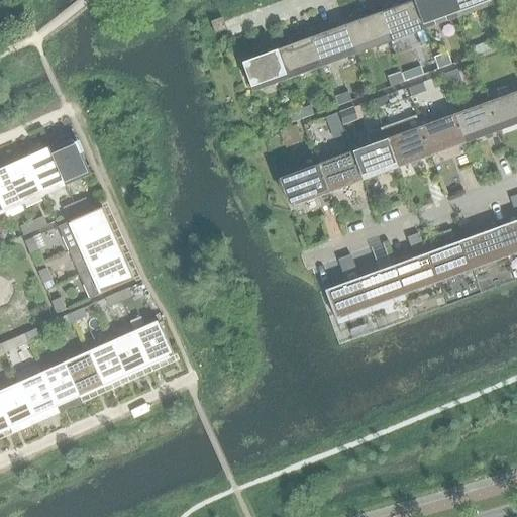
[(450,0),(415,0),(412,1),(421,26),(455,13),(450,0)]
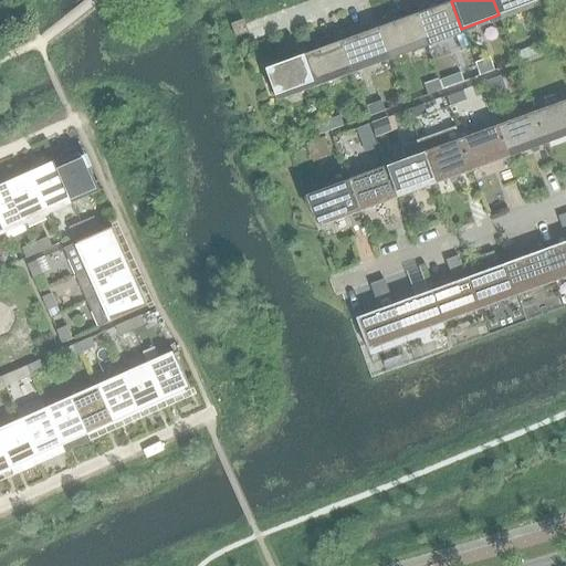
[(536,0),(493,0),(499,14),(536,1),(536,0)]
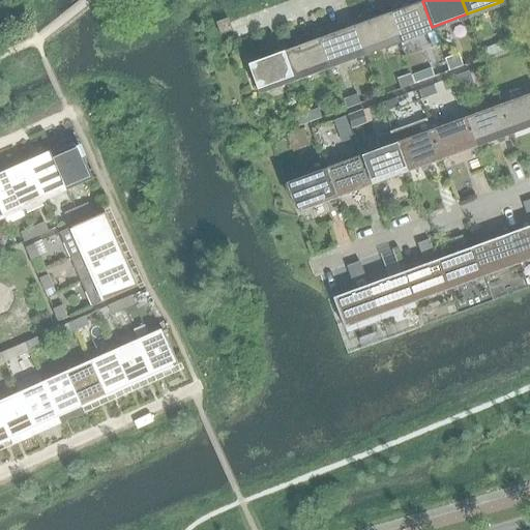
[(422,1),(387,15),(396,39),(432,27),(422,1)]
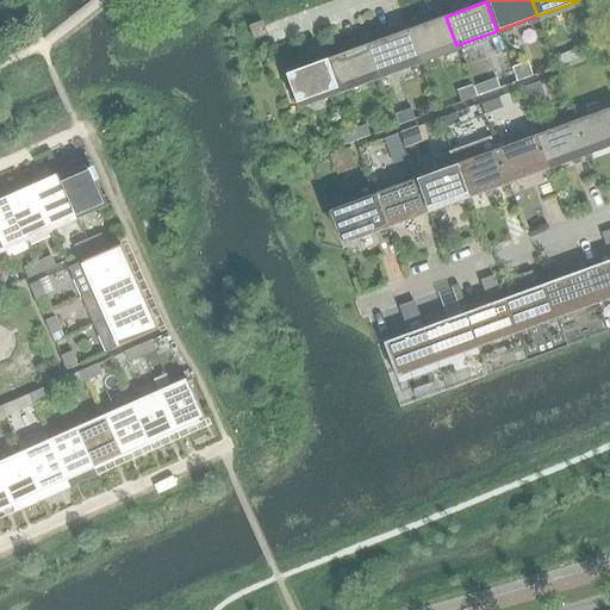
[(446,17),(405,31),(416,61),(456,45),(446,17)]
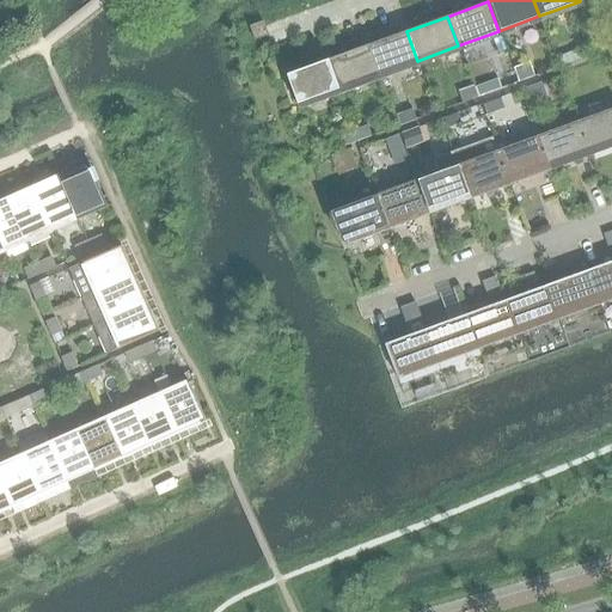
[(252,41),(267,36),(262,22),(249,26),(252,41)]
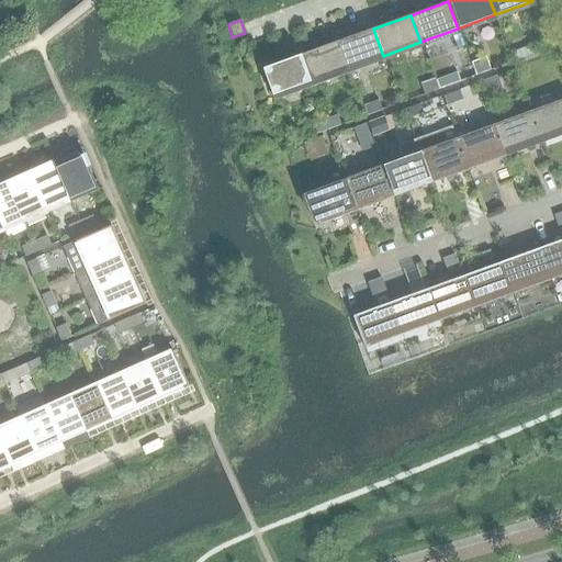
[(373,29),(336,42),(346,69),(383,56),(373,29)]
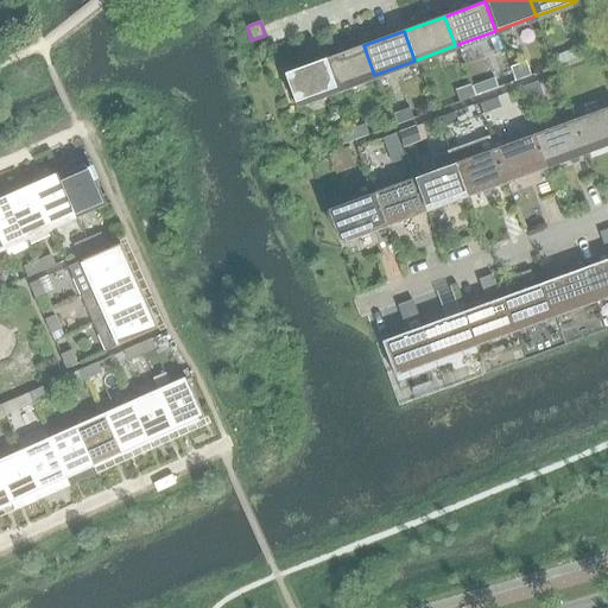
[(363,45),(323,61),(334,89),(374,75),(363,45)]
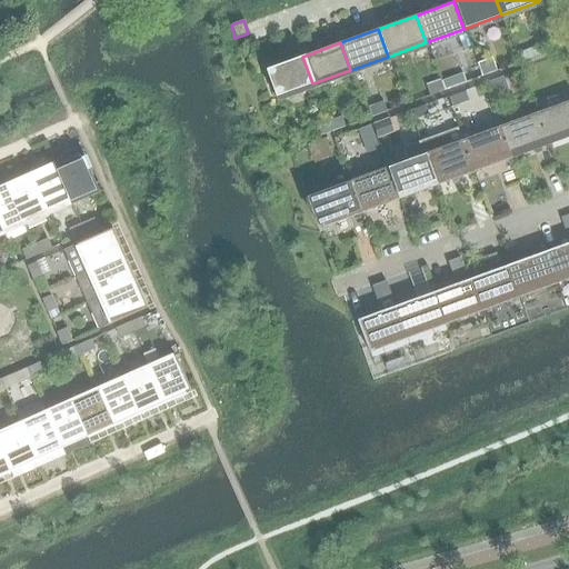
[(537,47),(516,53),(519,62),(540,55),(537,47)]
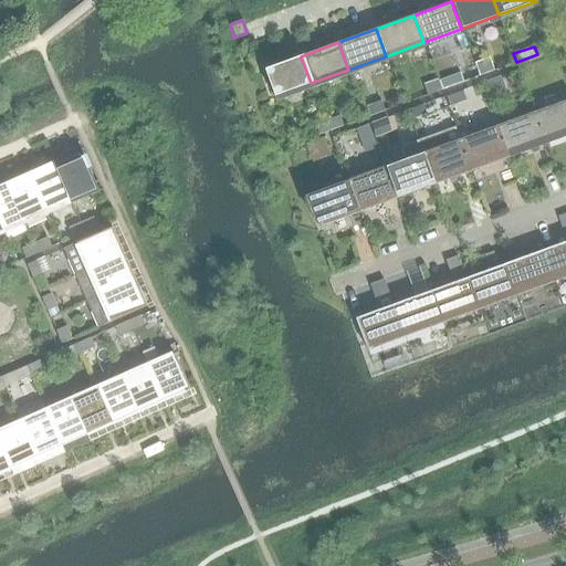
[(273,97),(311,83),(301,56),(263,70),(273,97)]
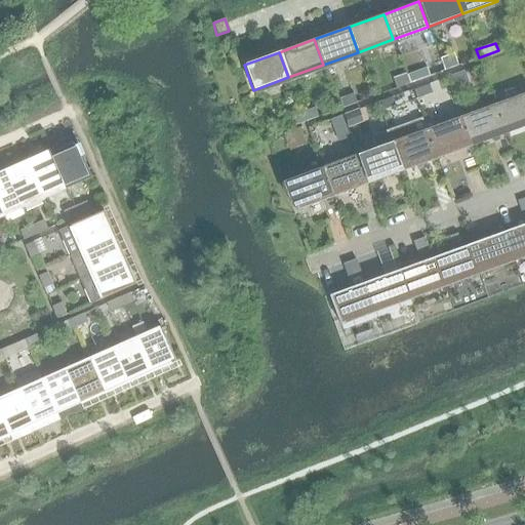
[(439,58),(444,71),(457,66),(452,54),(439,58)]
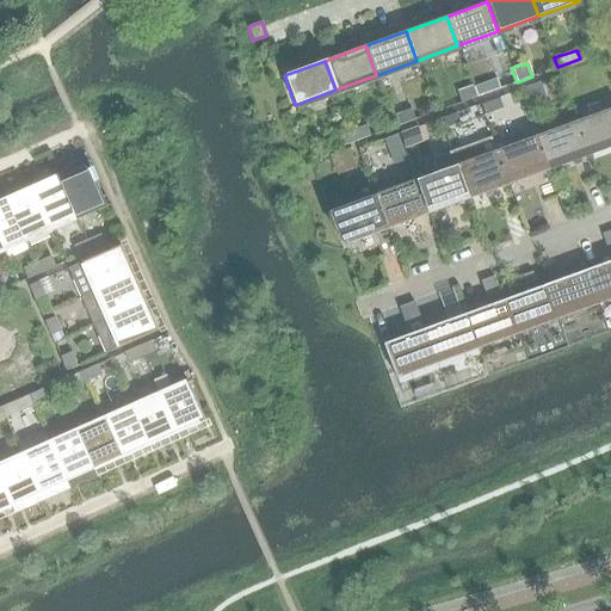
[(499,88),(493,69),(470,78),(476,96),(499,88)]
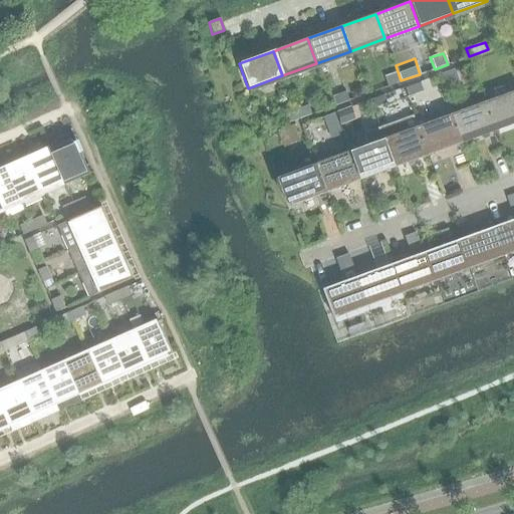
[(454,69),(439,75),(443,86),(458,81),(454,69)]
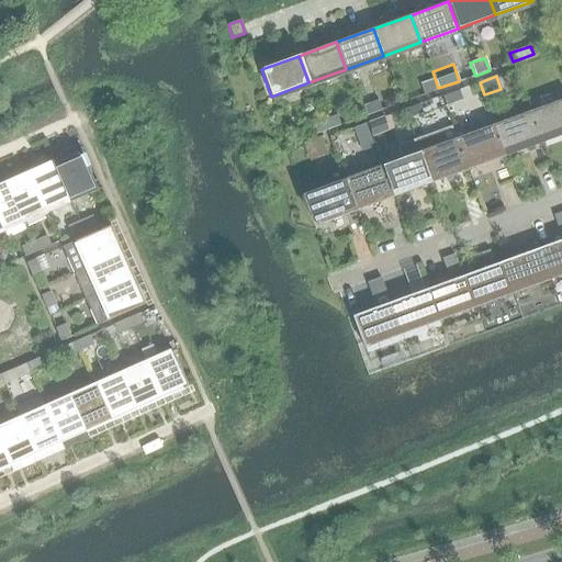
[(434,79),(419,85),(423,94),(437,89),(434,79)]
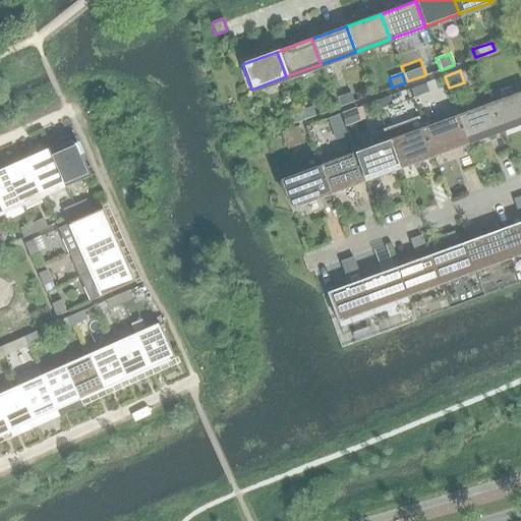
[(425,83),(410,90),(413,99),(428,93),(425,83)]
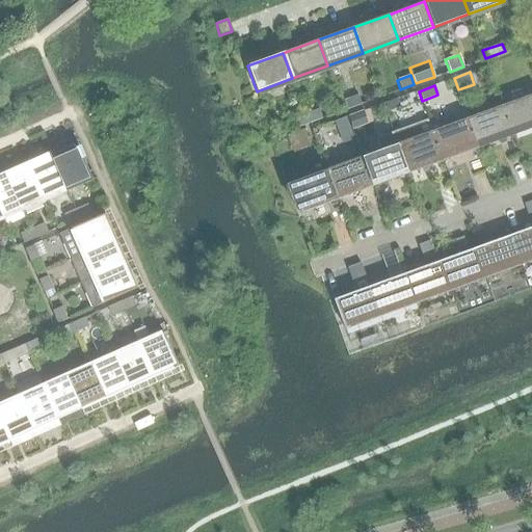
[(342,97),(347,109),(358,105),(354,92),(342,97)]
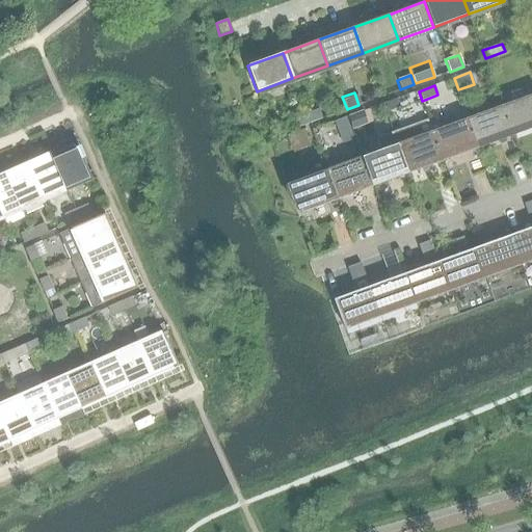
[(531,95),(502,106),(511,131),(531,123),(531,95)]
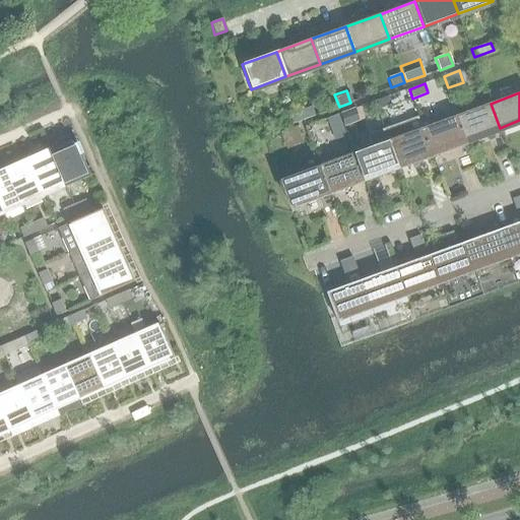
[(386,96),(376,101),(379,109),(389,105),(386,96)]
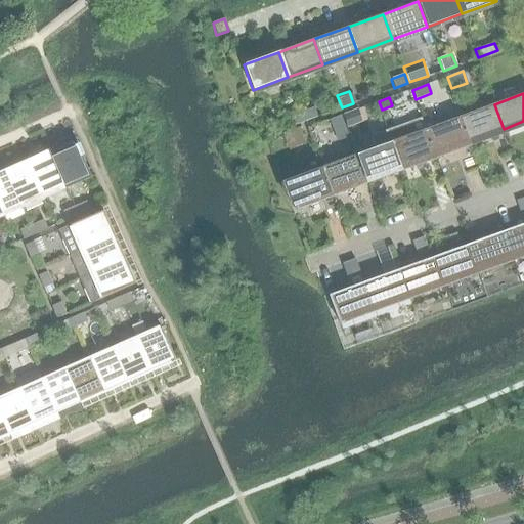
[(460,117),(469,141),(504,129),(494,104),(460,117)]
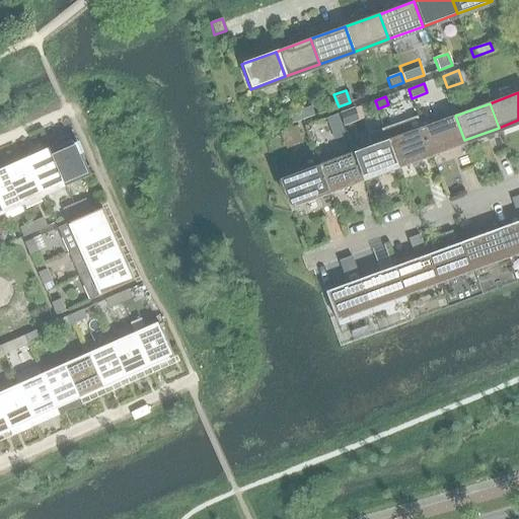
[(302,121),(314,117),(310,106),(298,110),(302,121)]
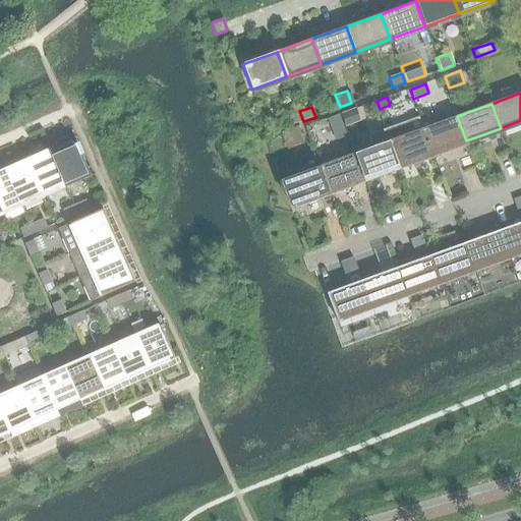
[(355,109),(341,114),(346,127),(360,121),(355,109)]
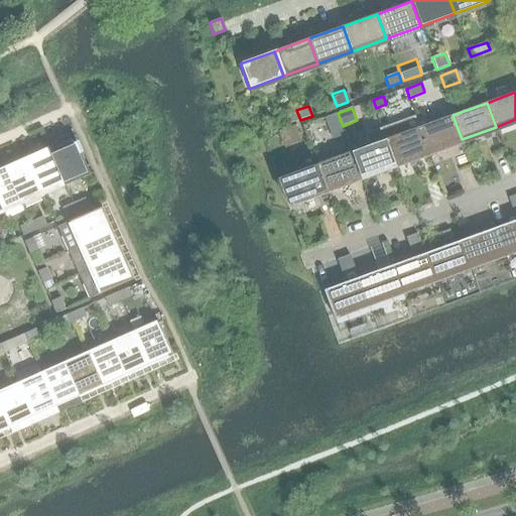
[(300,120),(296,110),(284,115),(287,125),(300,120)]
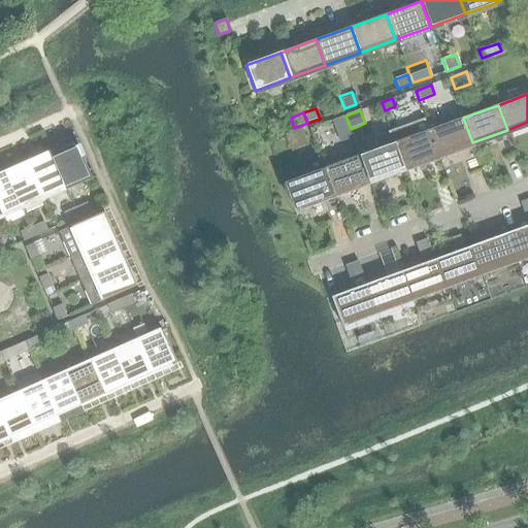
[(342,117),(331,121),(335,132),(347,128),(342,117)]
